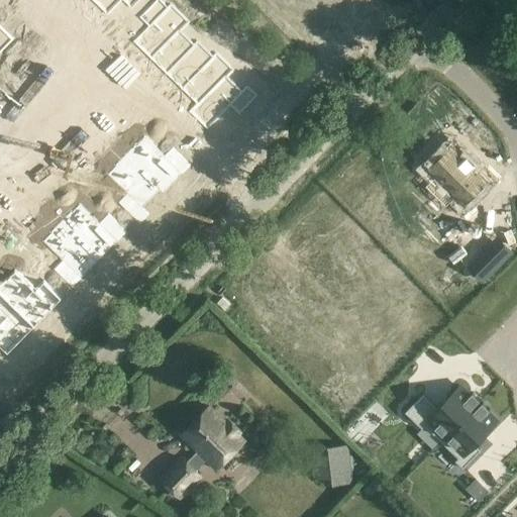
[(88,0),(106,16),(121,1),(130,10),(139,0),(88,0)]
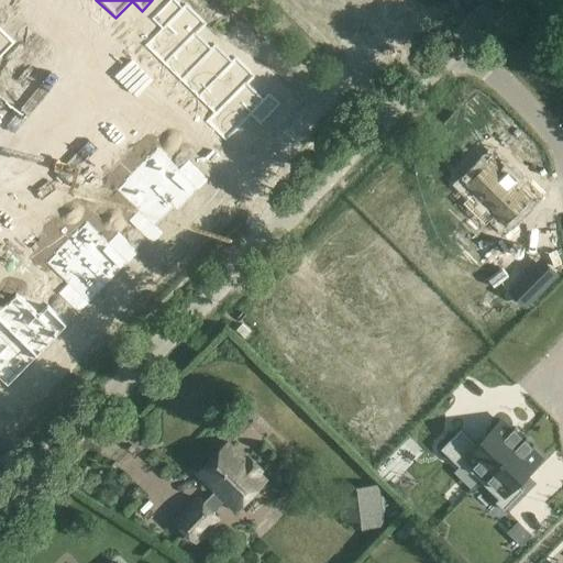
[(163,65),(200,29),(172,0),(152,21),(161,30),(144,47),(163,65)]
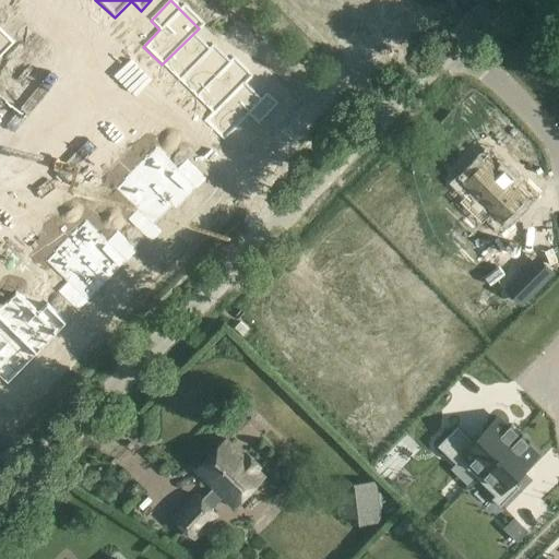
[(232,15),(222,25),(228,31),(238,22),(232,15)]
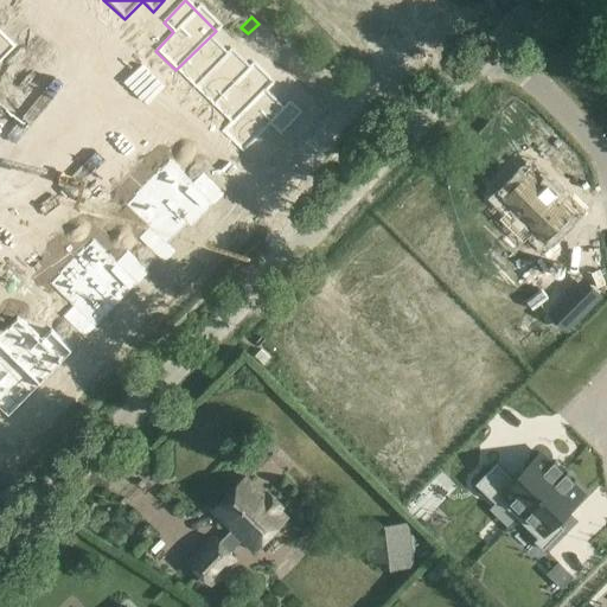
[(259,24),(248,33),(255,40),(264,30),(259,24)]
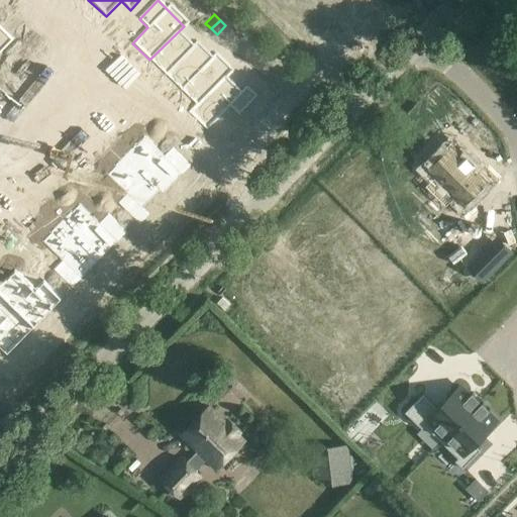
[(166,76),(194,46),(179,32),(184,26),(149,60),(166,76)]
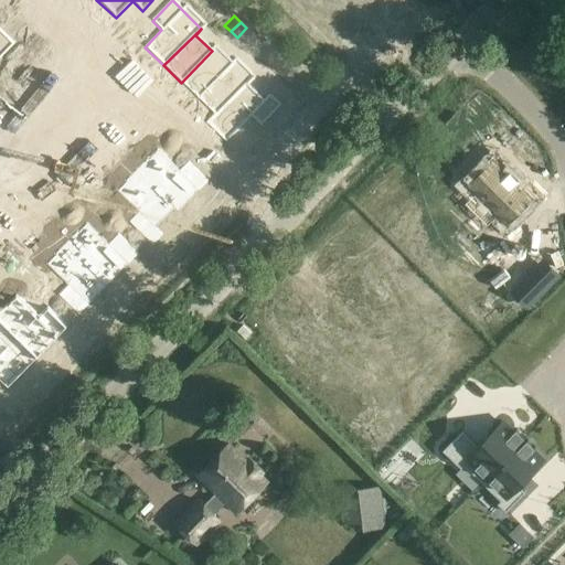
[(0,59),(14,44),(0,31),(0,59)]
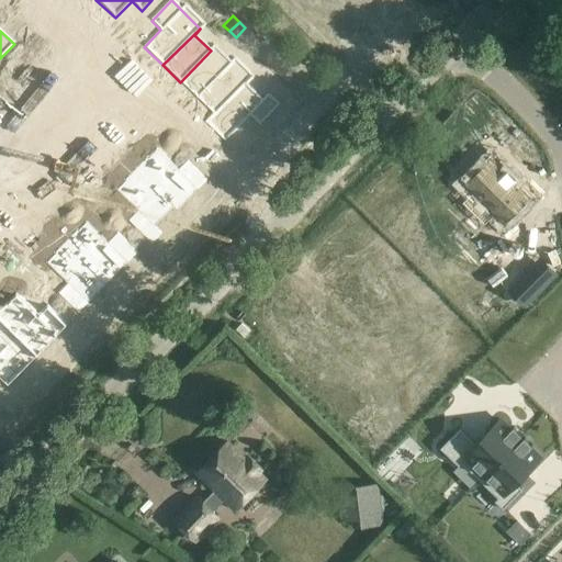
[(197,99),(227,67),(211,51),(180,82),(197,99)]
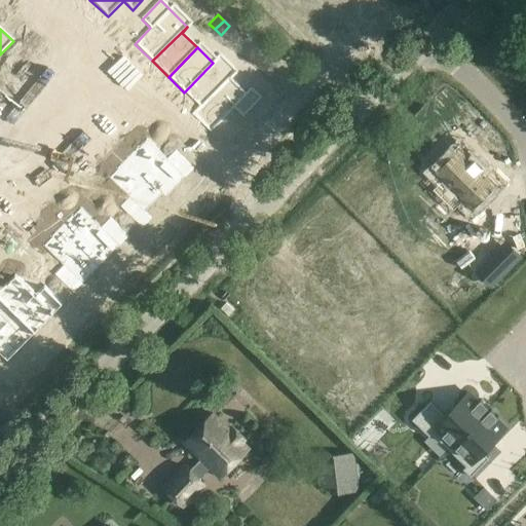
[(149,69),(109,49),(98,72),(139,91),(149,69)]
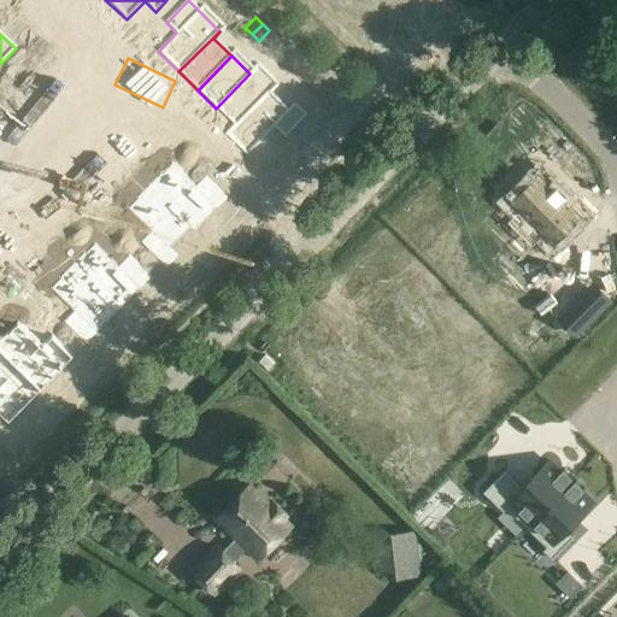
[(224,135),(225,136),(268,92),(250,74),(216,109),(234,125),(224,135)]
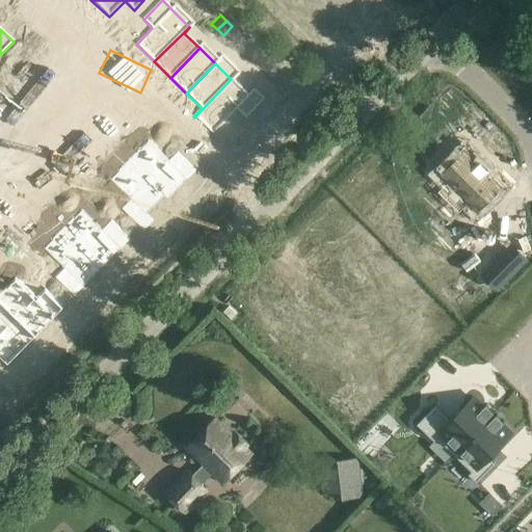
[(247,96),(231,79),(194,117),(212,134),(236,110),(245,120),(264,100),(254,89),(247,96)]
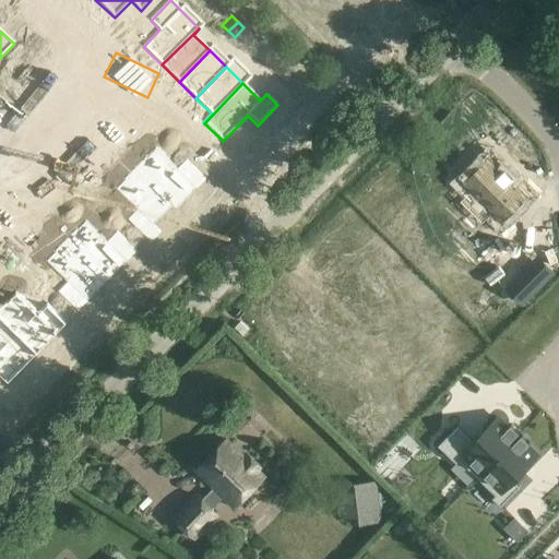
[(155,147),(135,168),(169,202),(189,182),(195,190),(206,179),(187,159),(177,169),(155,147)]
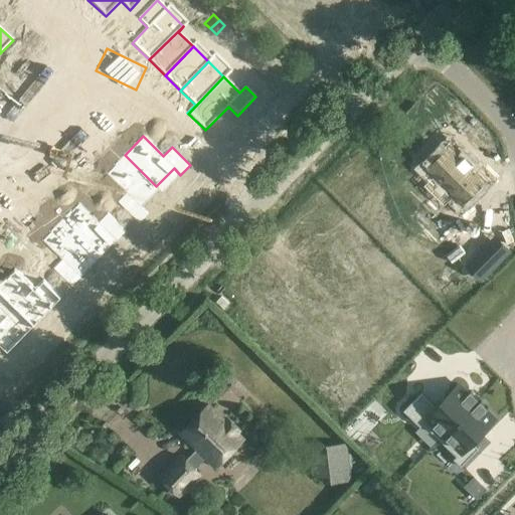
[(471,165),(465,159),(466,158),(465,157),(463,159),(450,146),(446,150),(446,149),(430,165),(431,165),(426,169),(434,176),(454,196),(461,203),(465,199),(465,200),(481,184),(480,184),(484,180),(471,167),(474,165),(472,164),(471,165)]
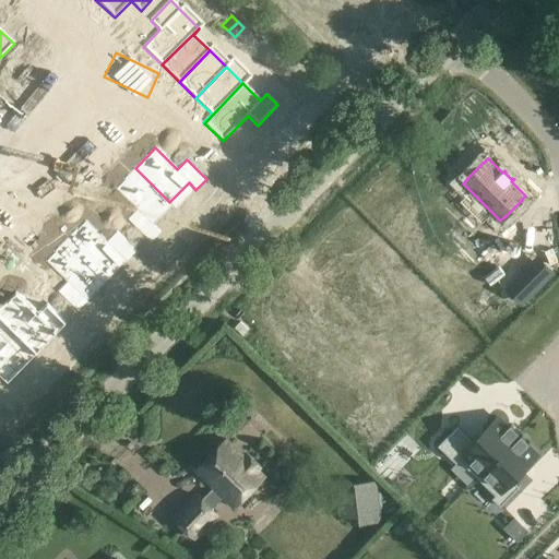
[(151,222),(169,202),(135,168),(115,189),(137,210),(127,219),(147,239),(158,228),(151,222)]
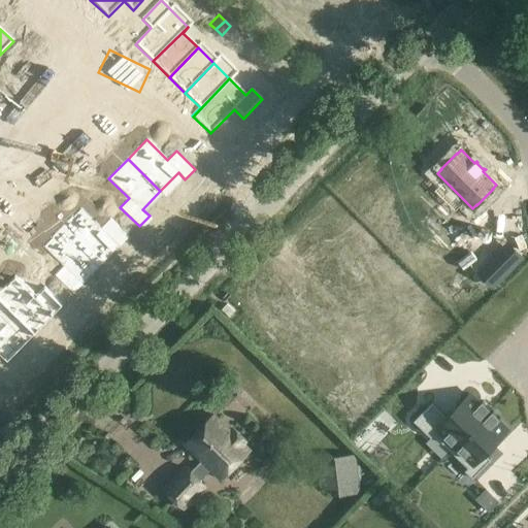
[(80,207),(61,227),(94,259),(111,240),(119,248),(129,237),(109,219),(101,228),(80,207)]
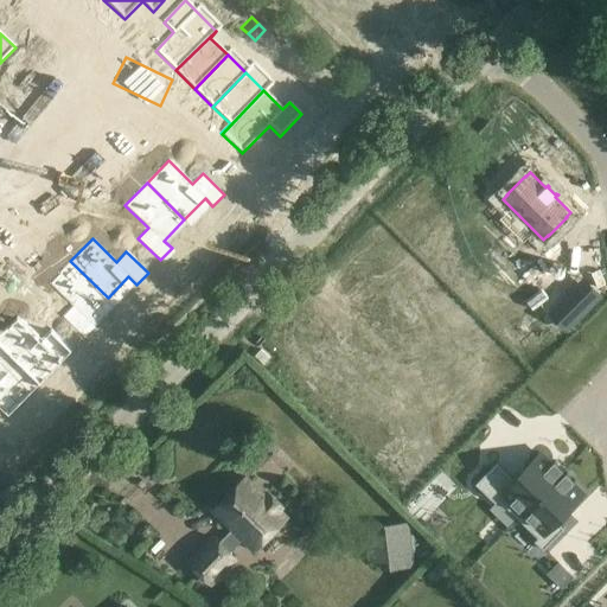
[(87,318),(108,298),(70,261),(49,283),(72,306),(62,317),(83,338),(95,326),(87,318)]
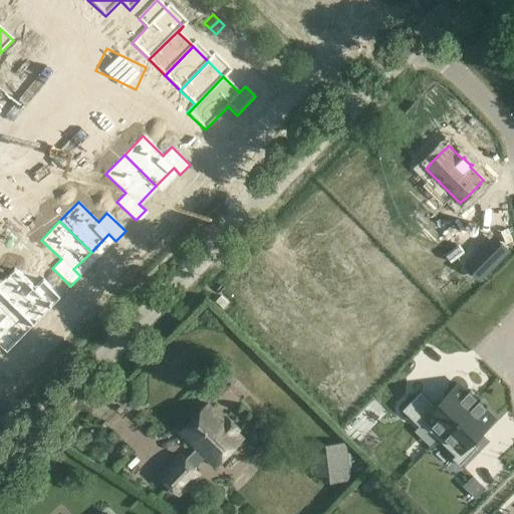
[(480,279),(497,262),(483,248),(466,265),(480,279)]
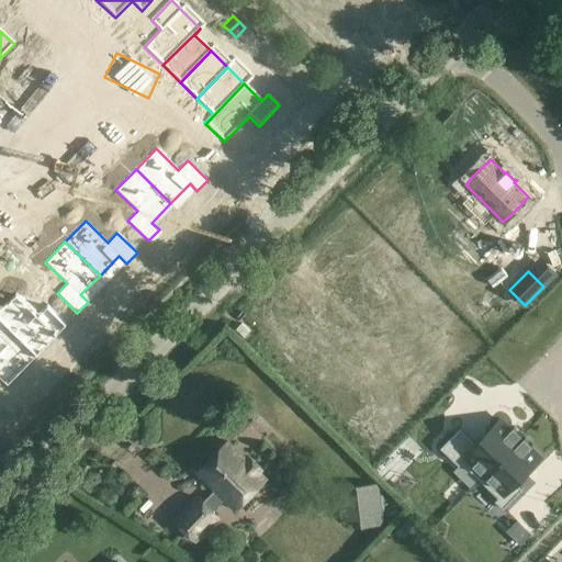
[(17,294),(0,311),(0,318),(31,349),(49,329),(57,337),(68,326),(47,306),(38,316),(17,294)]
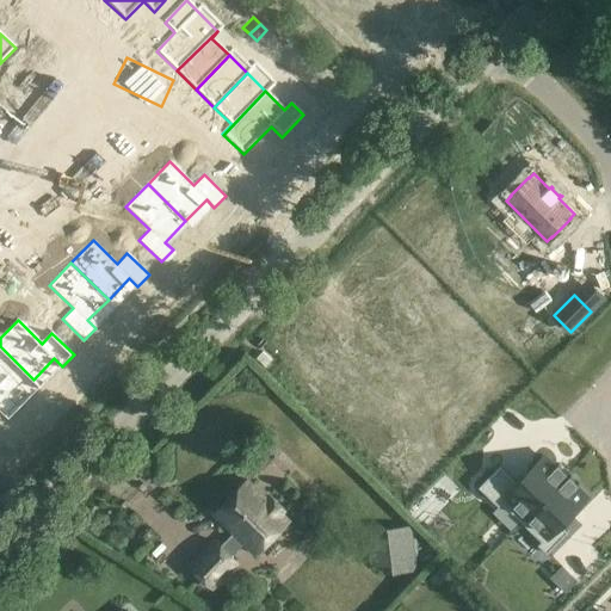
[(12,400),(34,380),(0,346),(0,411),(8,420),(20,408),(12,400)]
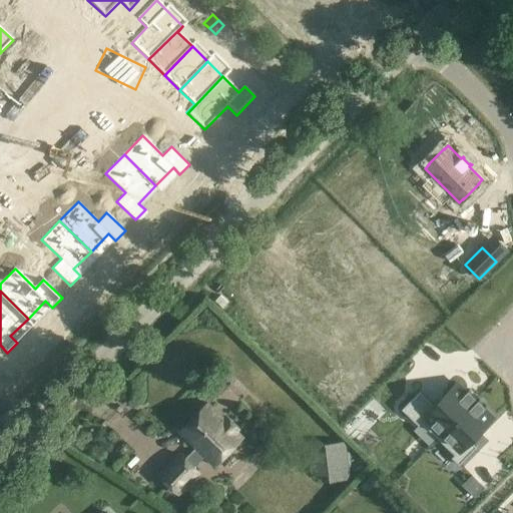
[(421,423),(438,439),(475,401),(457,383),(435,406),(428,400),(411,418),(419,425),(421,423)]
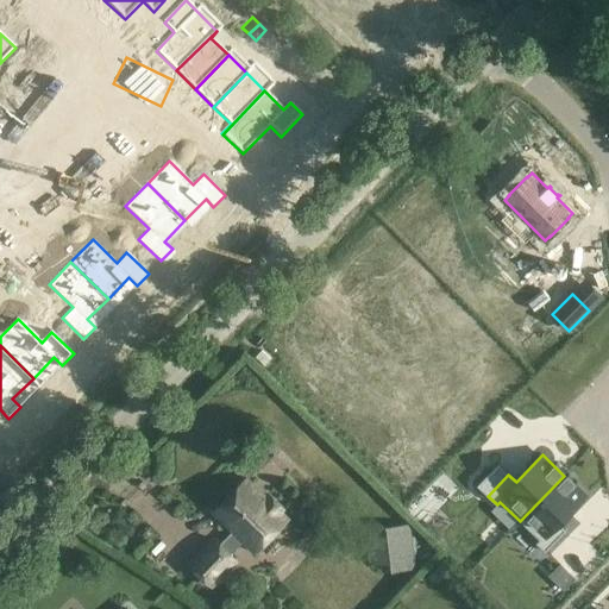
[(564,476),(520,521),(539,540),(537,544),(545,552),(566,531),(558,523),(585,496),(564,476)]
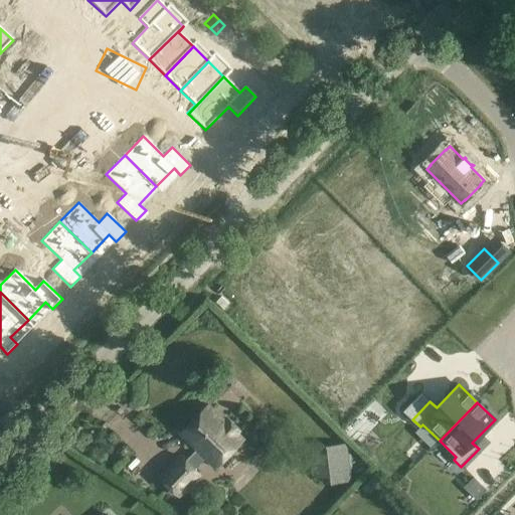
[(181,457),(161,477),(180,496),(200,475),(195,470),(206,459),(215,468),(243,440),(209,405),(181,435),(197,450),(186,462),(181,457)]
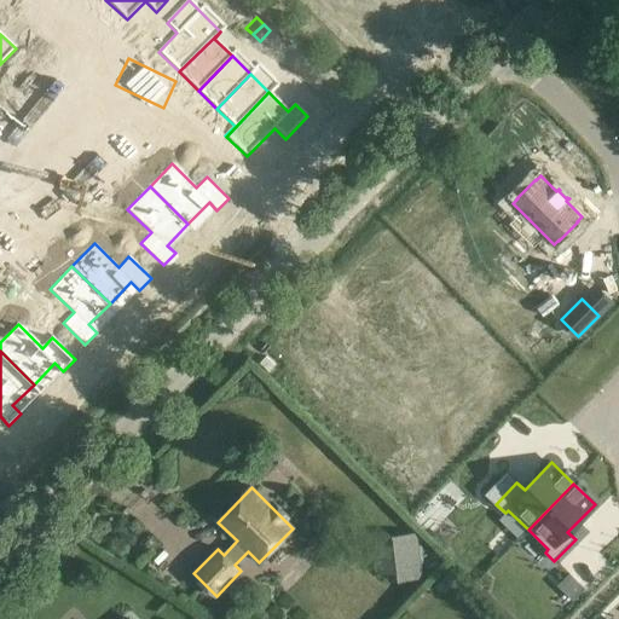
[(393,536),(399,580),(399,582),(423,579),(418,532),(393,536)]
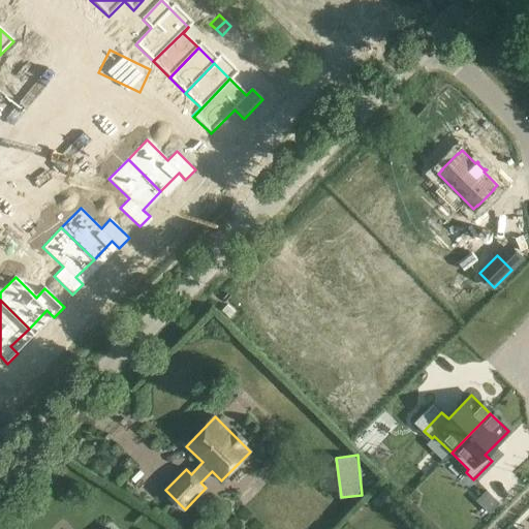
[(498,503),(487,492),(478,500),(490,512),(498,503)]
